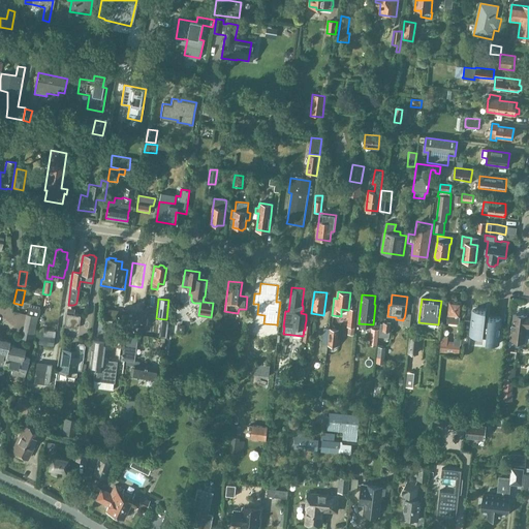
[(449,302),(448,316),(447,323),(459,324),(460,317),(461,303),(449,302)]
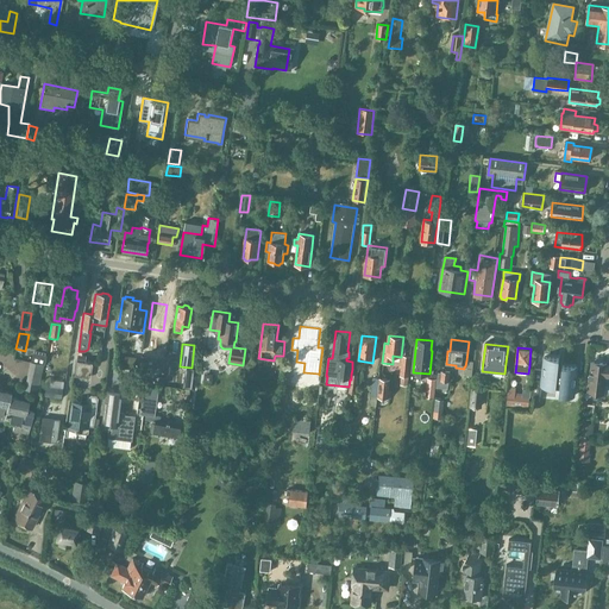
[(33,350),(30,362),(43,365),(46,353),(33,350)]
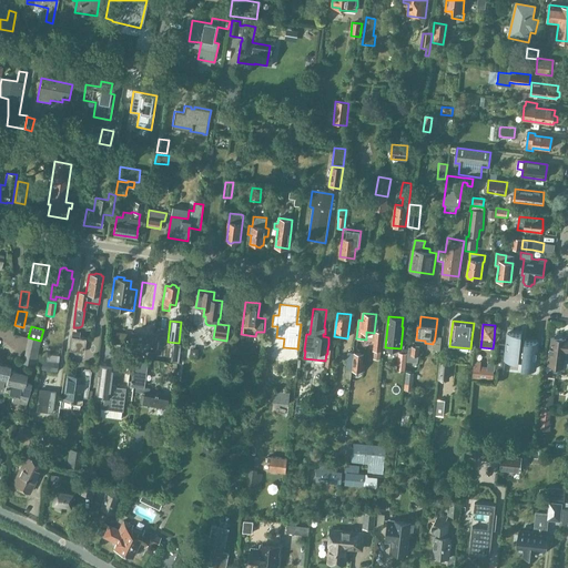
[(111,332),(111,341),(124,343),(125,334),(111,332)]
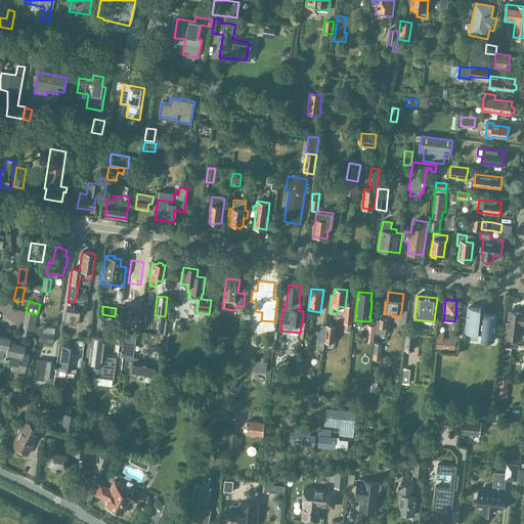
[(353,307),(345,306),(344,323),(352,324),(353,307)]
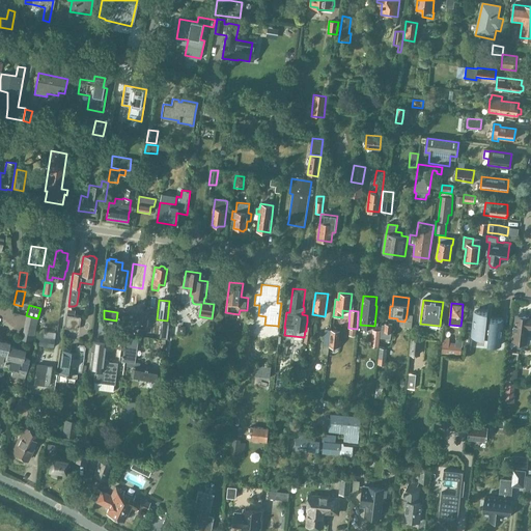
[(464,345),(471,346),(472,337),(484,338),(485,335),(488,336),(487,345),(502,346),(504,319),(503,319),(502,322),(486,319),(487,312),(475,311),(475,310),(473,310),(472,323),(466,322),(464,345)]
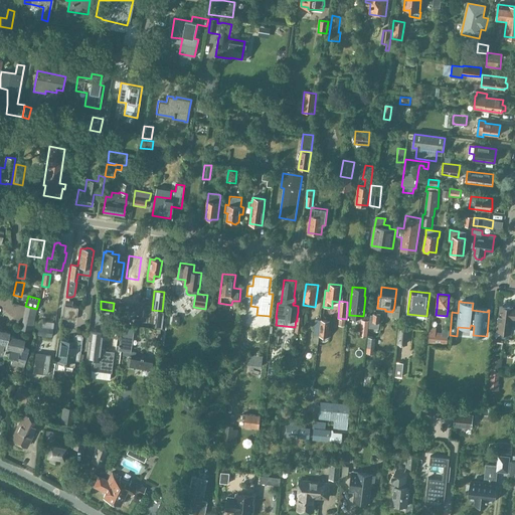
[(25,306),(24,312),(36,315),(37,309),(36,309),(25,306)]
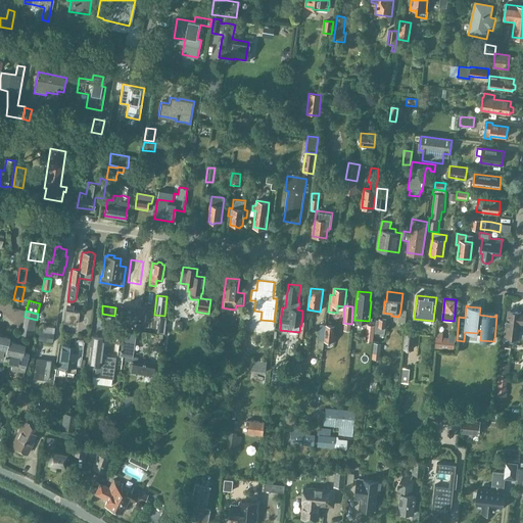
[(522,313),(509,312),(506,338),(519,339),(520,331),(522,331),(522,313)]
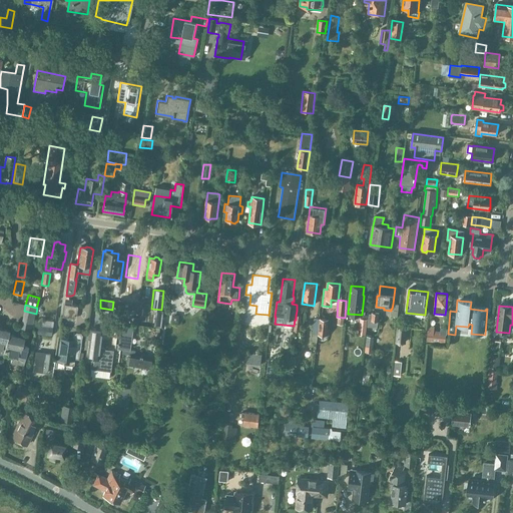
[(24,311),(23,317),(34,320),(36,314),(24,311)]
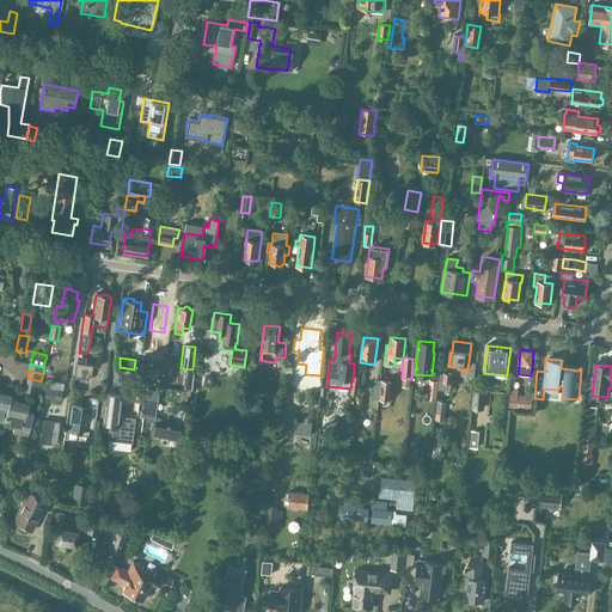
[(361,378),(360,378),(360,372),(354,371),(353,377),(353,381),(352,381),(350,389),(350,395),(350,396),(359,397),(361,378)]
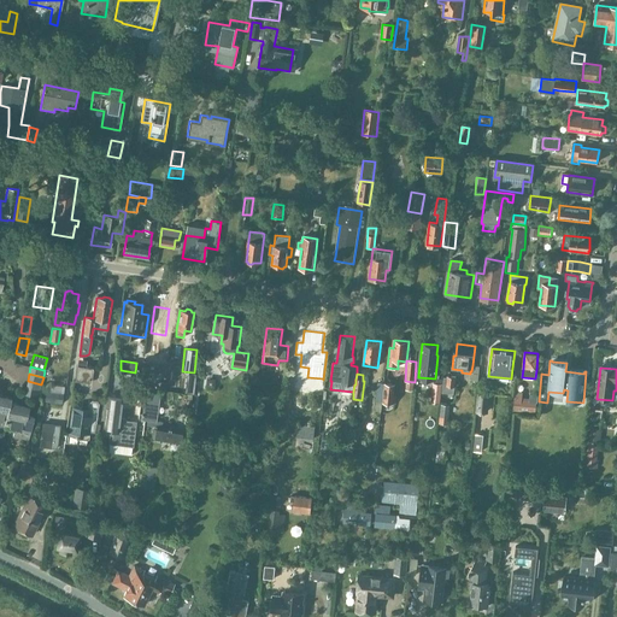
[(456,387),(457,378),(447,377),(447,378),(444,378),(442,393),(453,394),(454,387),(456,387)]
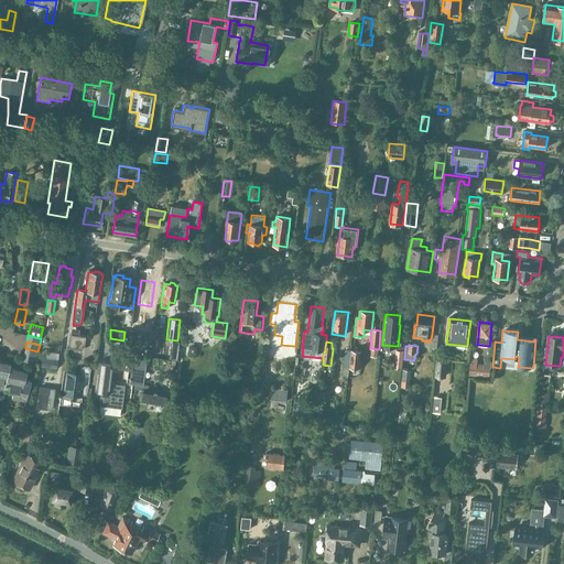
[(38,351),(25,348),(24,355),(29,356),(36,358),(38,351)]
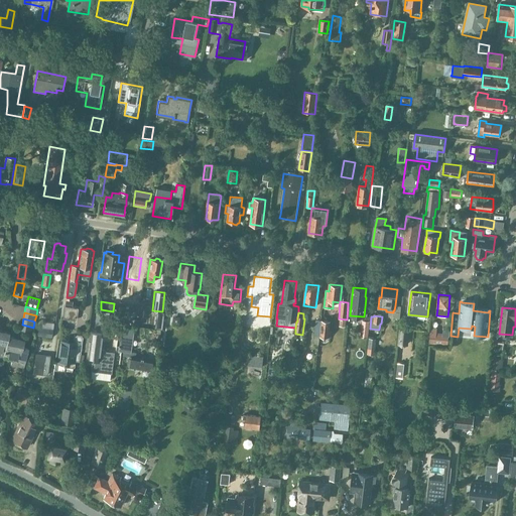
[(321,320),(319,338),(332,339),(333,332),(330,332),(331,321),(324,321),(321,320)]
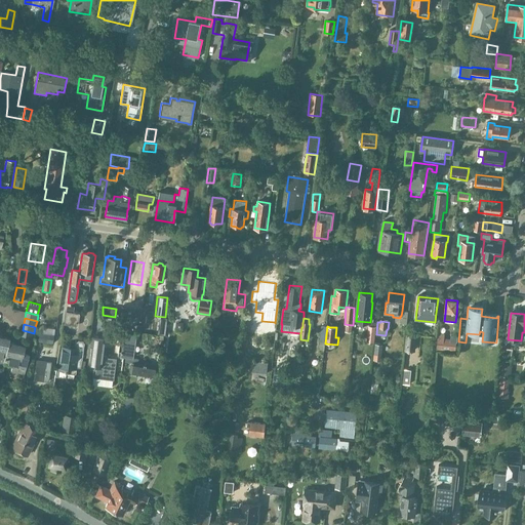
[(376,328),(369,327),(367,342),(374,344),(376,328)]
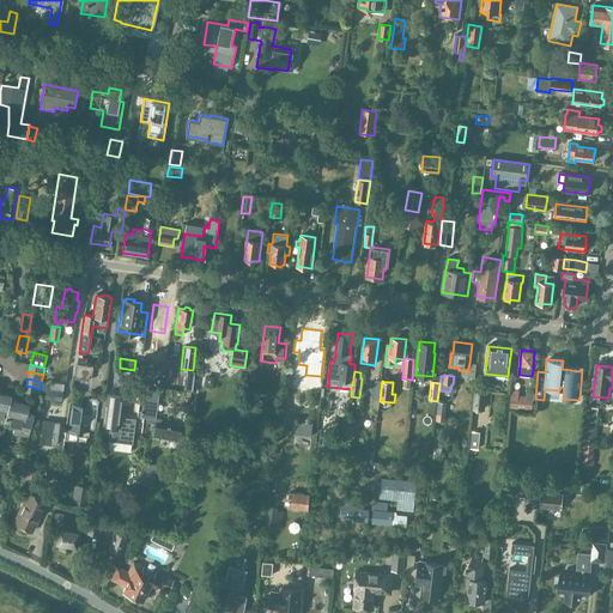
[(25,388),(25,393),(38,395),(40,389),(31,387),(26,386),(25,388)]
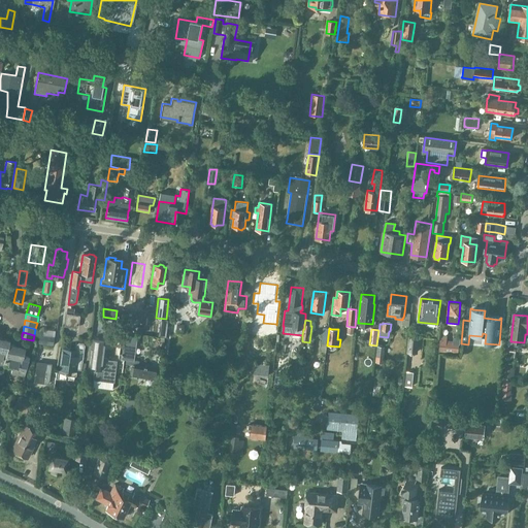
[(125,334),(125,337),(121,360),(124,360),(123,363),(138,365),(139,360),(134,360),(137,336),(125,334)]
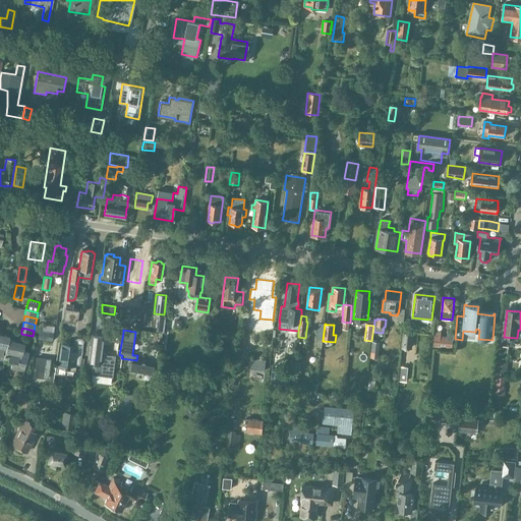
[(38,331),(37,339),(52,341),(53,333),(38,331)]
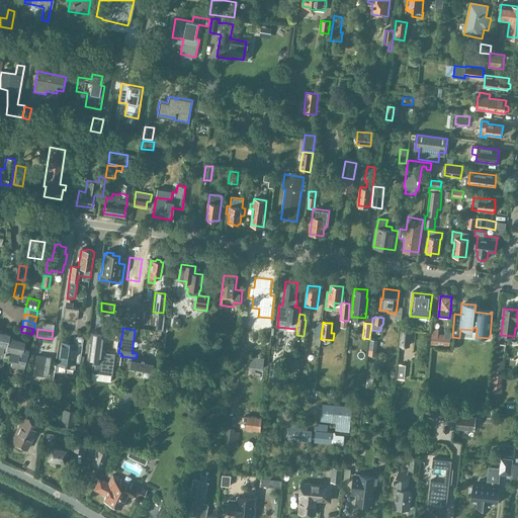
[(431,345),(450,347),(452,332),(445,331),(444,335),(438,334),(438,329),(433,329),(432,333),(431,345)]
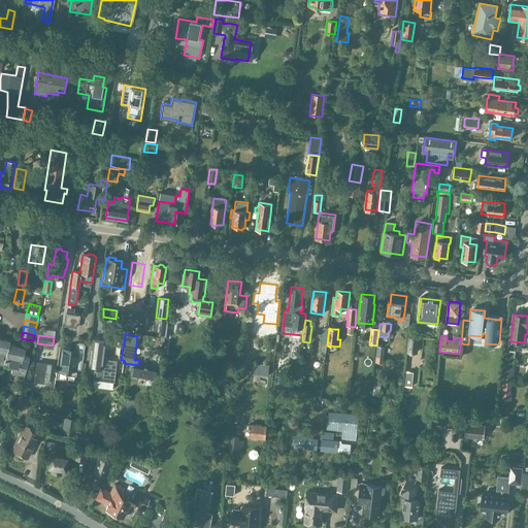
[(4,368),(4,365),(9,344),(9,340),(0,337),(0,367),(1,368),(3,368),(4,368)]
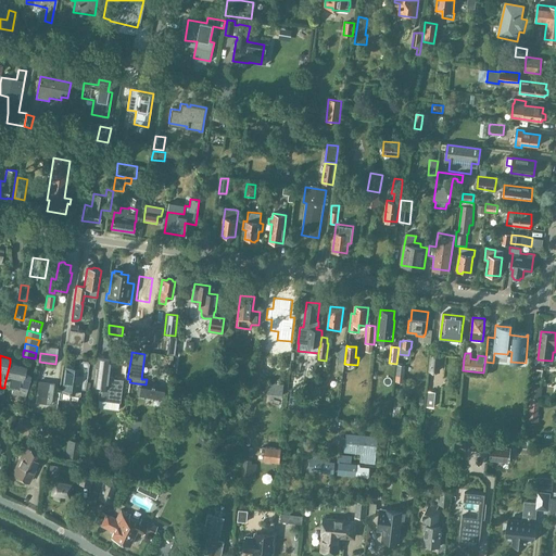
[(429,373),(440,374),(442,356),(430,355),(429,373)]
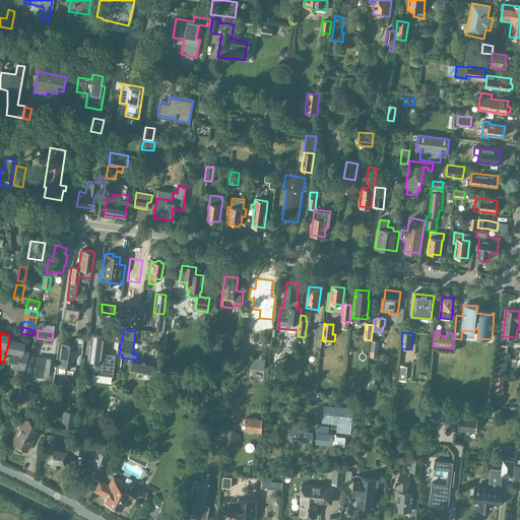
[(85,367),(87,368),(92,368),(91,375),(112,377),(115,355),(106,354),(106,352),(103,352),(105,336),(101,335),(88,334),(85,367)]
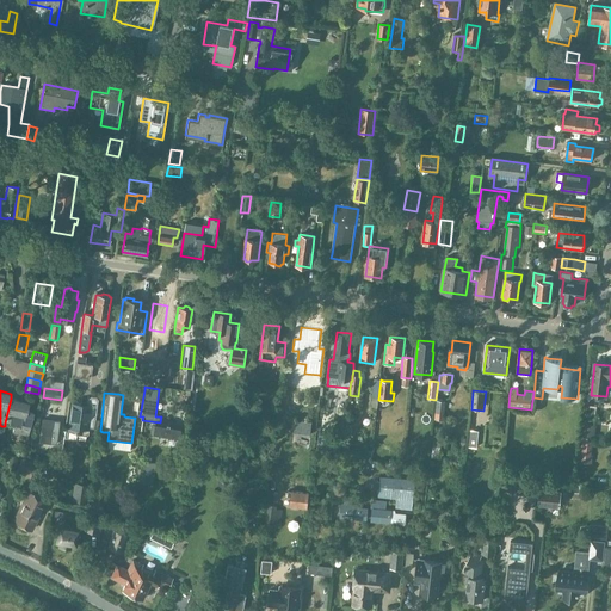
[(93,427),(97,401),(97,399),(94,397),(96,396),(91,395),(91,397),(88,397),(87,403),(73,401),(68,433),(86,436),(87,427),(93,427)]
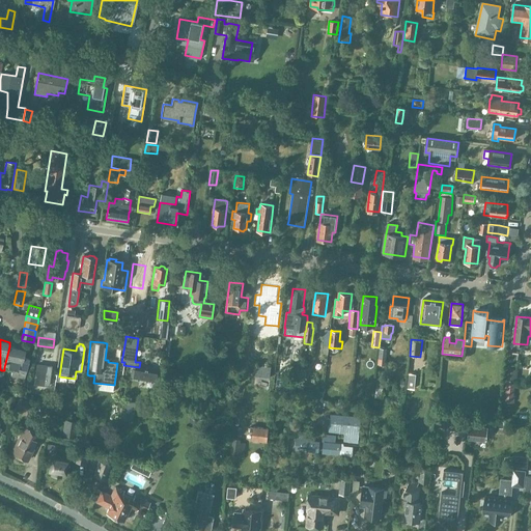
[(9,346),(4,367),(12,369),(11,376),(25,380),(27,368),(29,358),(24,356),(25,350),(9,346)]
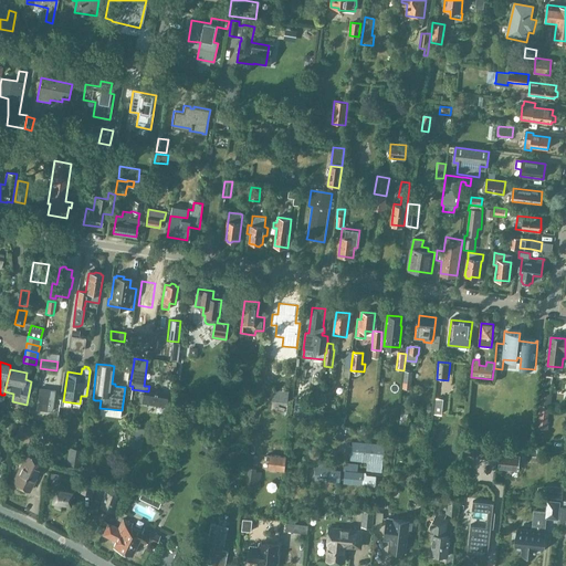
[(404,389),(411,390),(412,373),(405,371),(404,389)]
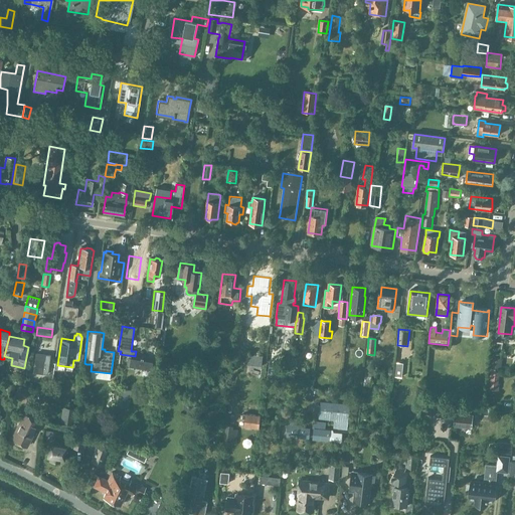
[(160,354),(167,360),(172,354),(165,348),(160,354)]
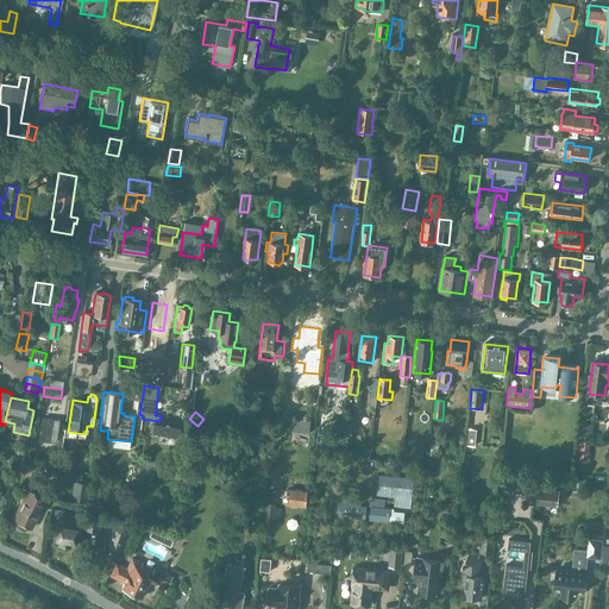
[(55,443),(60,420),(43,416),(39,441),(50,443),(55,443)]
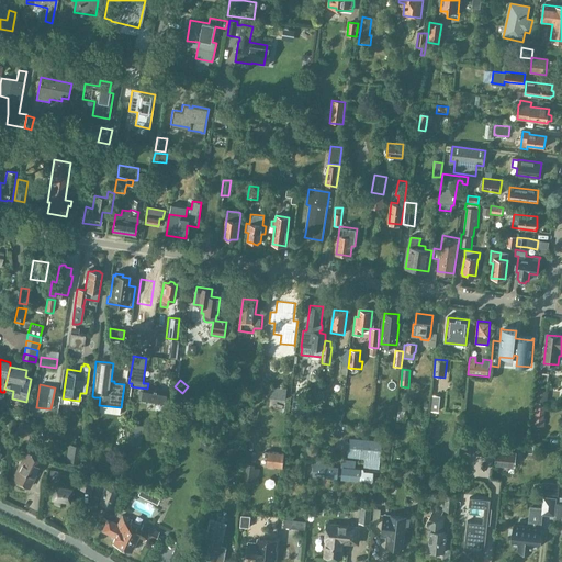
[(270,400),(285,402),(288,389),(271,388),(270,400)]
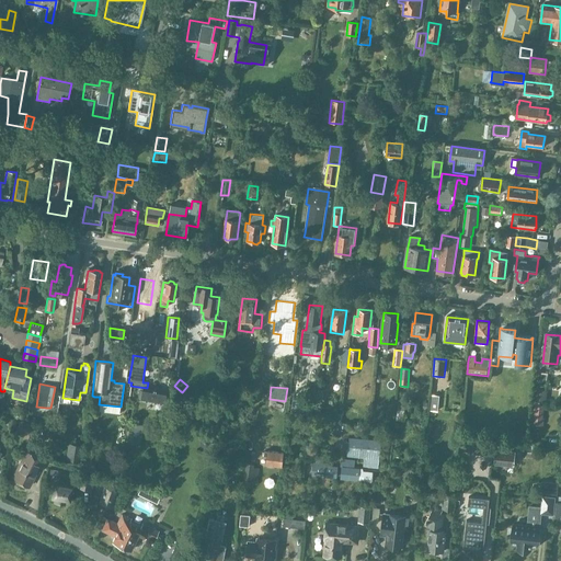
[(160,403),(161,401),(163,402),(164,393),(156,391),(156,390),(152,389),(152,391),(141,389),(139,397),(145,398),(144,400),(147,400),(147,399),(152,400),(152,402),(155,402),(156,400),(158,401),(158,402),(160,403)]
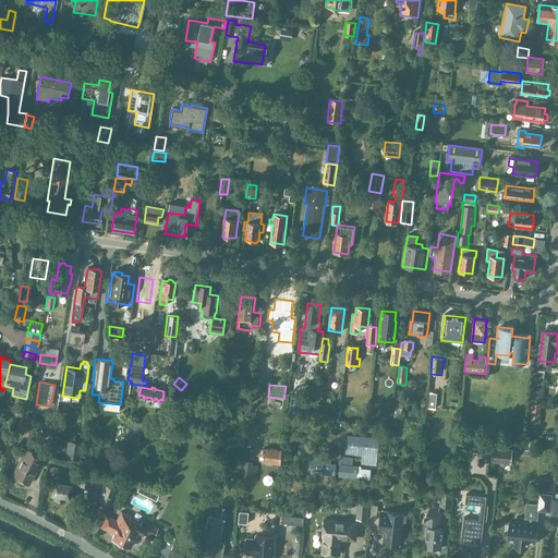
[(428,409),(436,409),(437,393),(429,393),(428,409)]
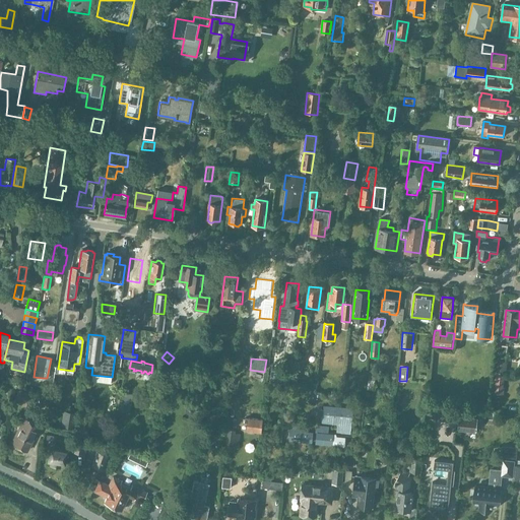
[(493,391),(504,392),(504,388),(503,388),(505,373),(495,371),(493,391)]
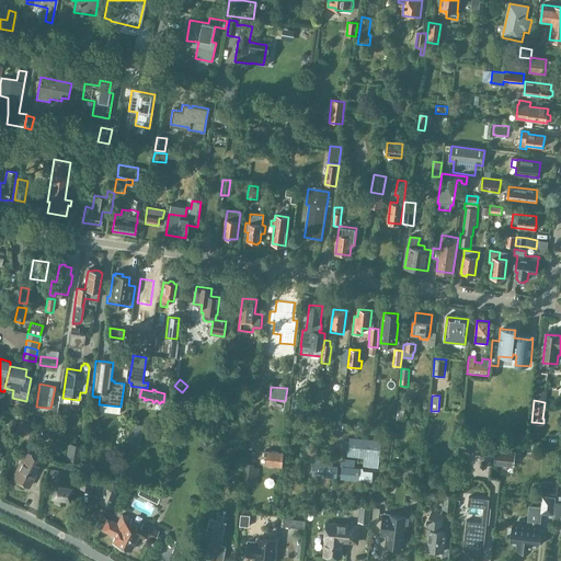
[(292,409),(290,414),(312,418),(315,402),(305,401),(304,411),(292,409)]
